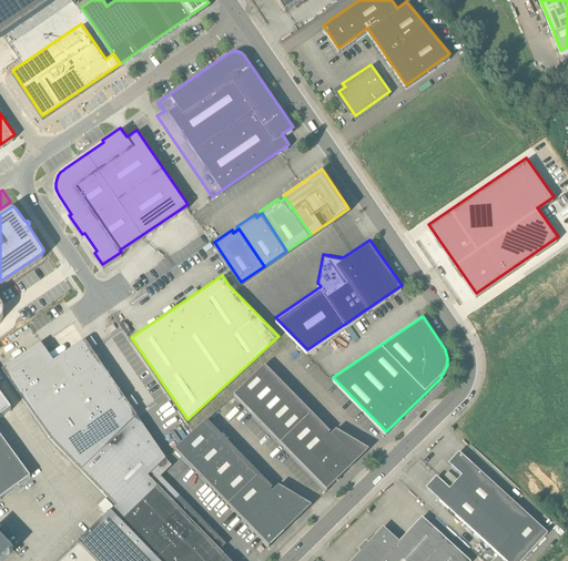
[(81,466),(137,411),(132,405),(125,396),(91,345),(85,336),(84,336),(53,357),(41,339),(2,365),(50,434),(81,466)]
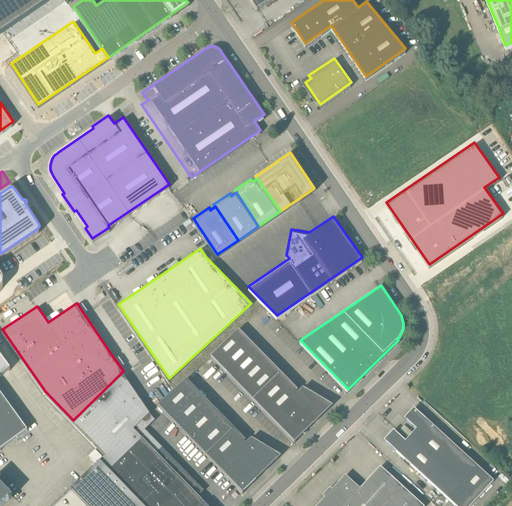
[(211,353),(220,363),(248,335),(239,326),(211,353)]
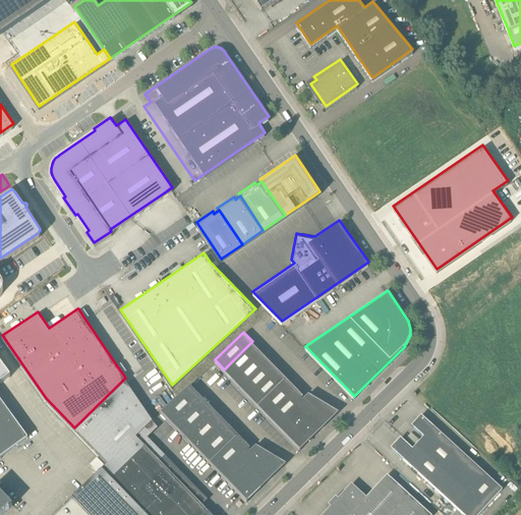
[(224,369),(233,378),(262,350),(252,341),(224,369)]
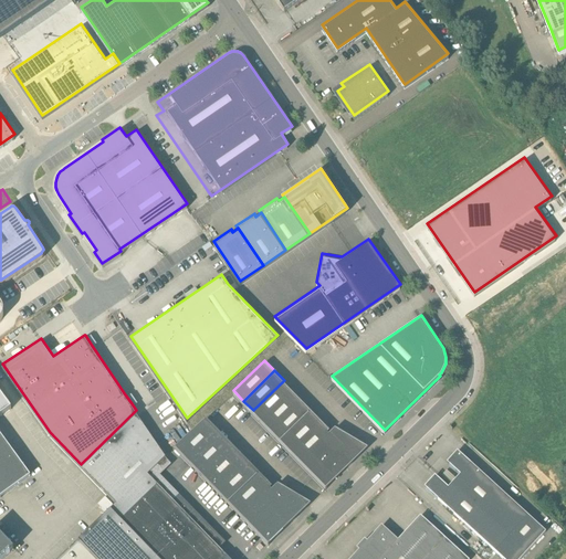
[(253,410),(272,429),(302,399),(284,380),(253,410)]
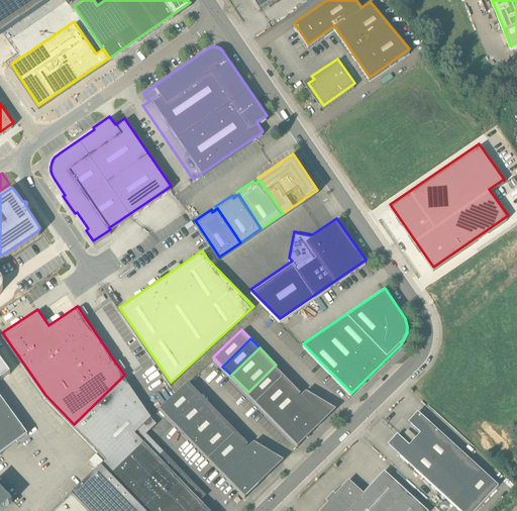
[(248,392),(256,401),(285,374),(276,365),(248,392)]
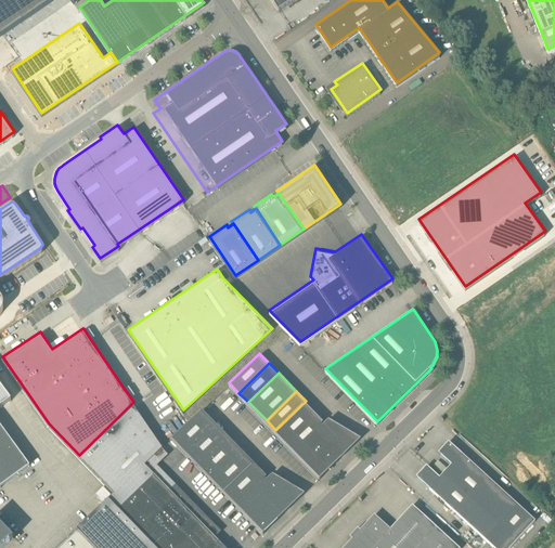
[(320,475),(330,466),(311,447),(338,421),(327,415),(323,419),(306,401),(275,430),(320,475)]
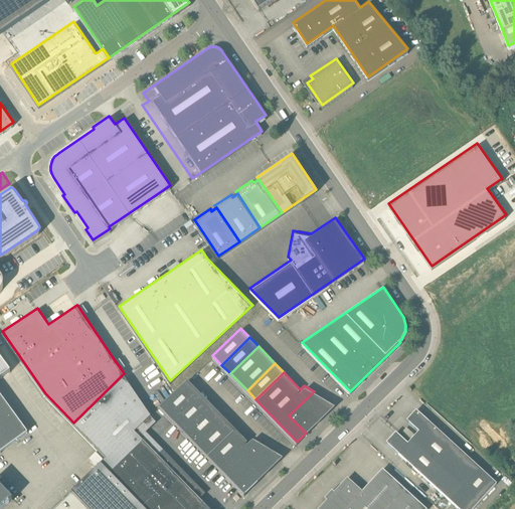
[(212,508),(167,462),(171,458),(139,423),(150,412),(149,411),(126,377),(124,373),(73,422),(106,455),(71,488),(92,508),(212,508)]
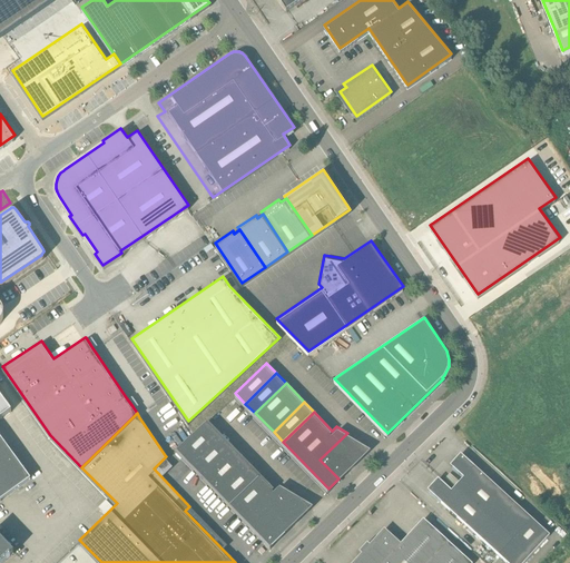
[(177,450),(190,463),(219,435),(208,423),(209,422),(208,420),(196,432),(177,450)]
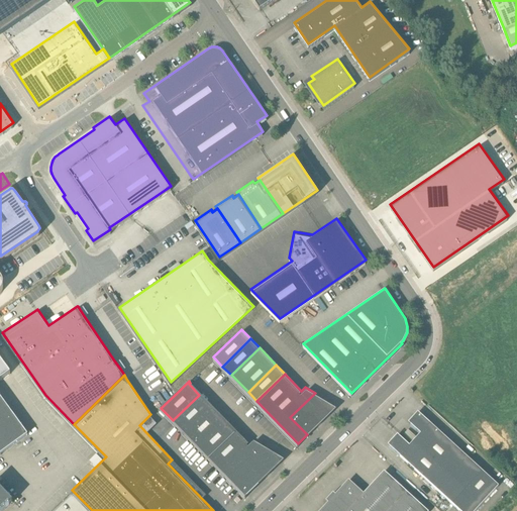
[(0,509),(12,498),(0,484),(0,449),(27,430),(0,392),(0,509)]
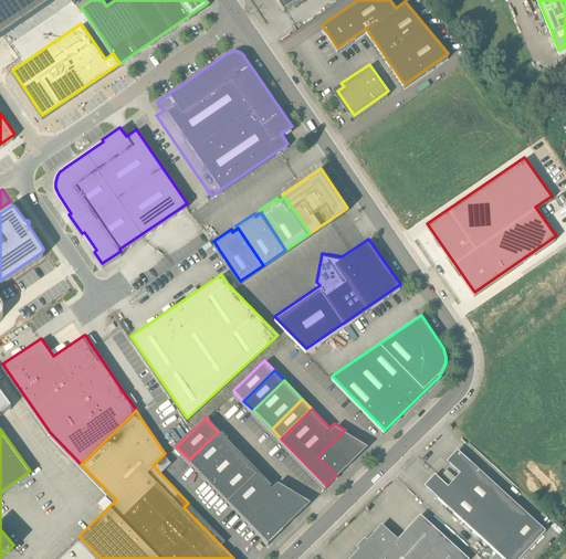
[(317,456),(336,475),(368,444),(345,430),(317,456)]
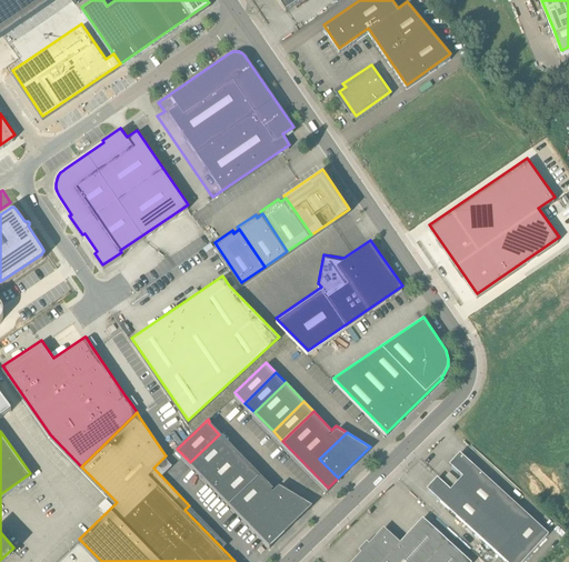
[(190,462),(203,475),(232,448),(233,447),(220,433),(219,434),(190,462)]
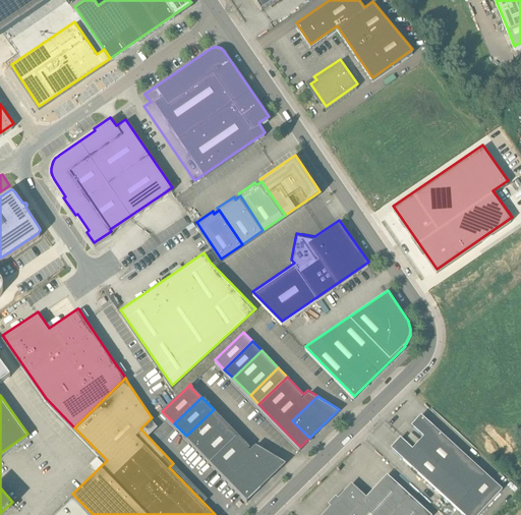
[(186,436),(197,448),(225,422),(213,410),(186,436)]
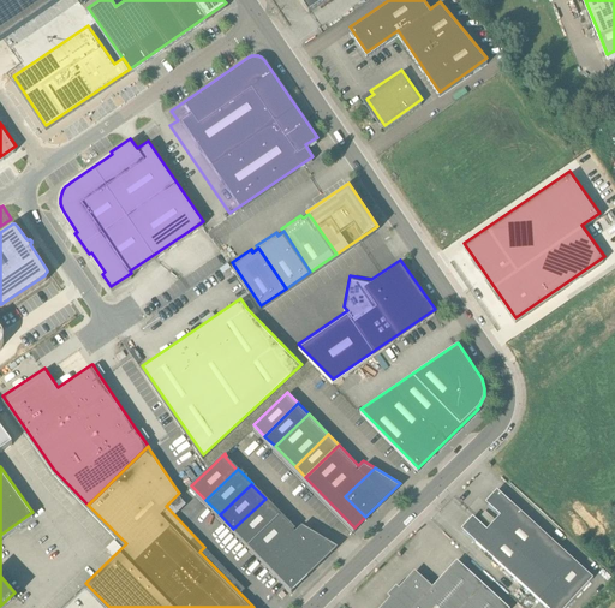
[(463,526),(553,607),(560,607),(592,573),(499,487),(488,499),(500,511),(487,525),(475,513),(463,526)]
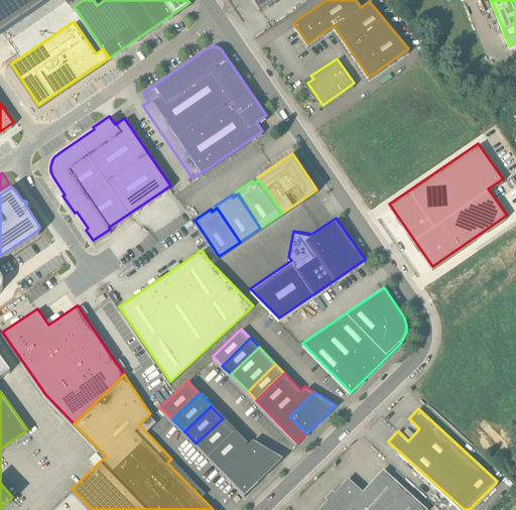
[(196,443),(208,456),(209,456),(234,430),(223,418),(196,443)]
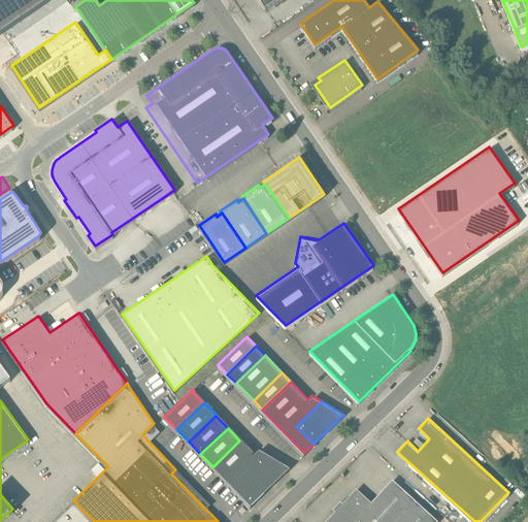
[(240,439),(239,441),(213,466),(225,479),(253,452),(252,452),(254,450),(253,449),(251,451),(240,439)]
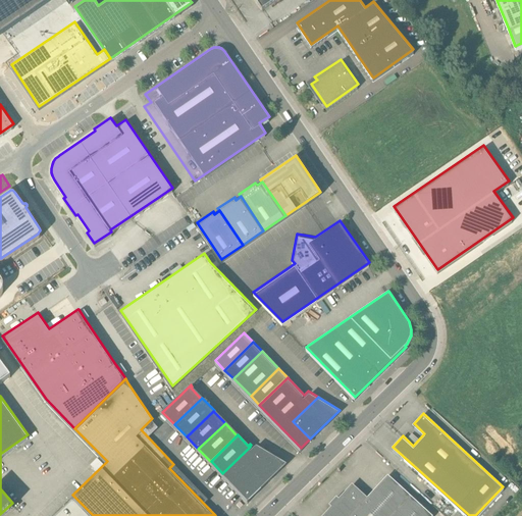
[(251,448),(250,447),(222,473),(247,499),(249,497),(247,495),(266,475),(268,477),(272,473),(271,472),(282,461),(270,454),(271,452),(256,443),(251,448)]
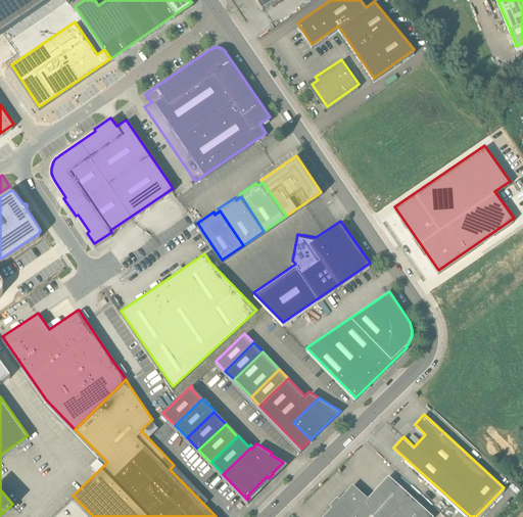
[(320,516),(430,516),(434,514),(395,479),(388,472),(368,496),(352,481),(339,496),(337,494),(329,502),(331,504),(320,516)]
